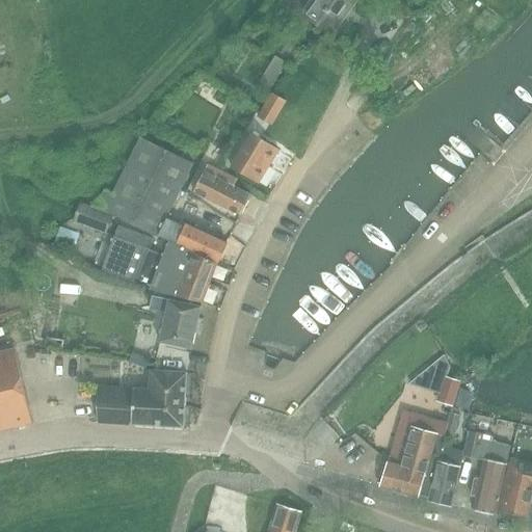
[(315,0),(304,14),(314,20),(331,32),(354,0),(315,0)]
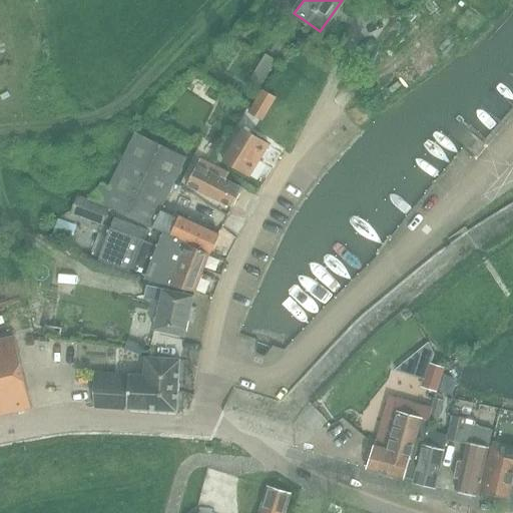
[(266,53),(250,78),(262,85),(278,60),(266,53)]
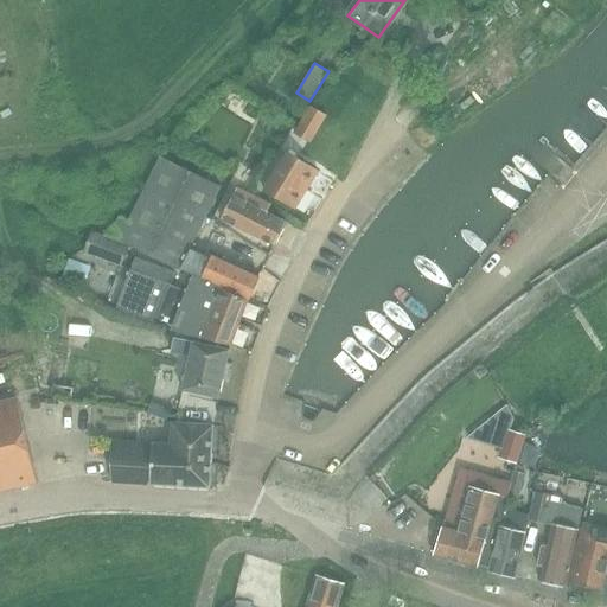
[(311,106),(295,133),(311,142),(327,115),(311,106)]
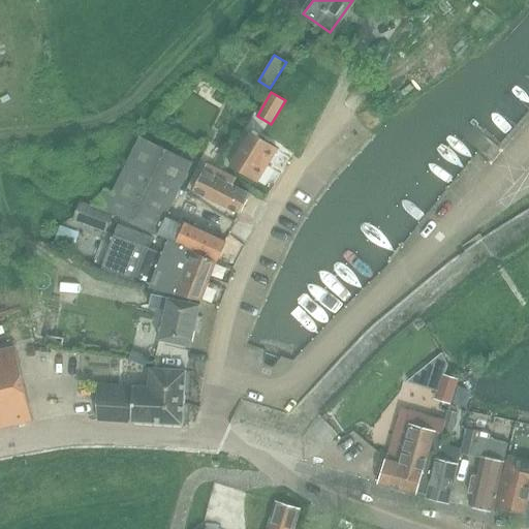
[(165,114),(159,125),(172,132),(178,120),(165,114)]
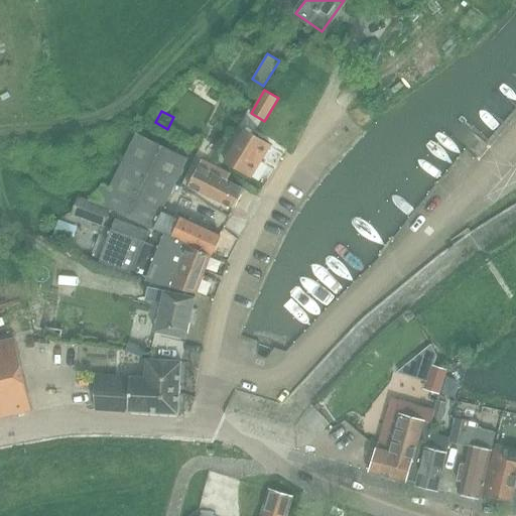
[(99,204),(110,209),(153,230),(188,157),(181,154),(185,148),(160,136),(161,134),(142,125),(138,134),(136,132),(110,186),(102,182),(92,197),(91,199),(99,204)]
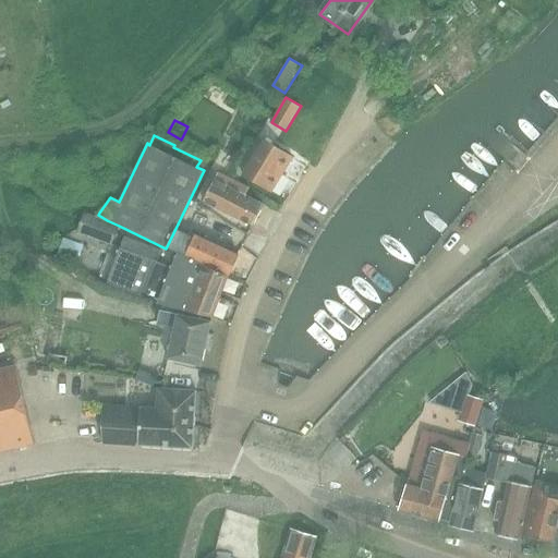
[(293,157),(289,155),(264,140),(243,173),(273,191),(293,157)]
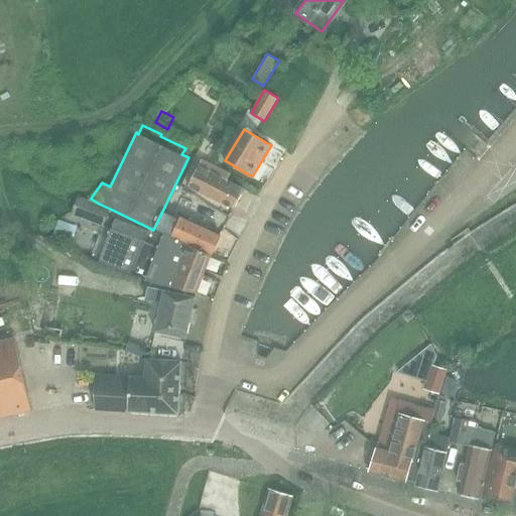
[(188,185),(234,209),(244,187),(228,179),(232,173),(203,158),(188,185)]
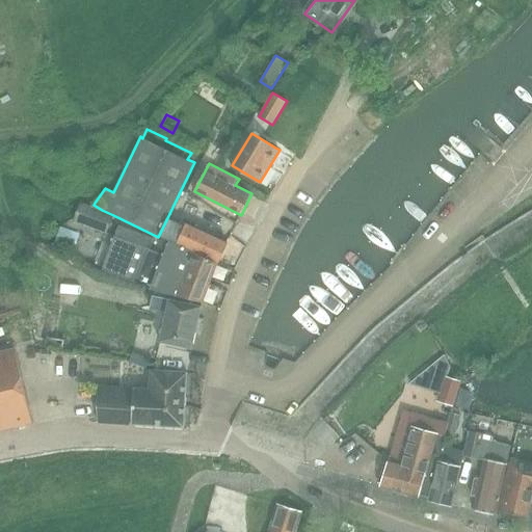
[(107,234),(113,215),(102,210),(81,202),(74,221),(107,234)]
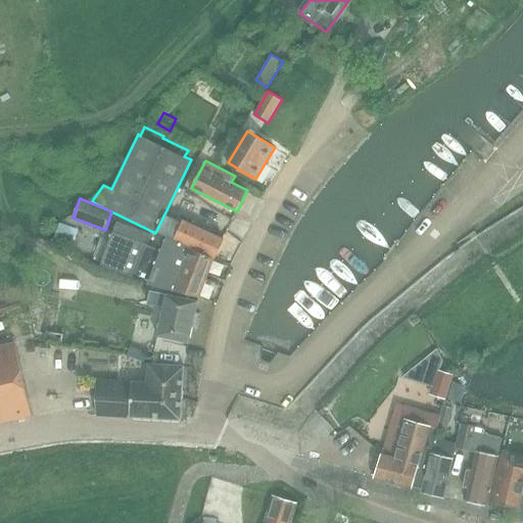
[(165,215),(157,233),(175,241),(214,258),(223,238),(184,221),(183,223),(165,215)]
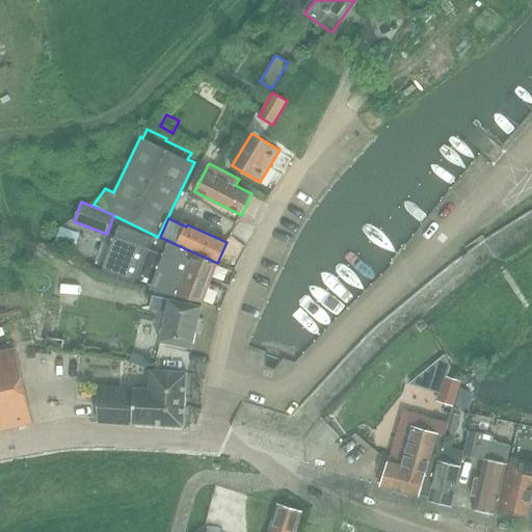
[(154,288),(202,301),(203,301),(217,263),(178,245),(169,241),(166,248),(154,243),(155,240),(120,225),(116,236),(112,245),(98,239),(91,255),(106,260),(103,268),(154,288)]
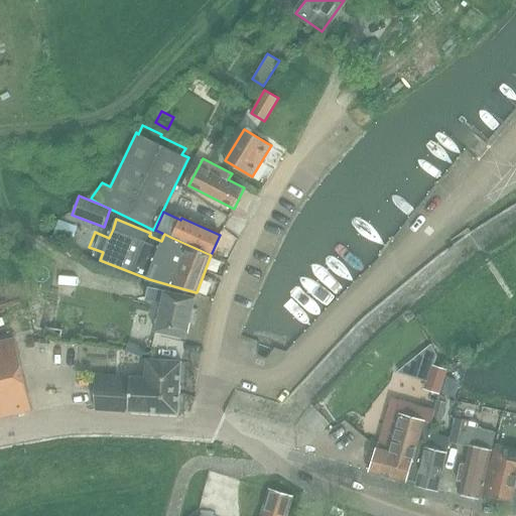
[(0,417),(33,410),(16,339),(36,335),(24,282),(24,281),(0,287),(0,417)]
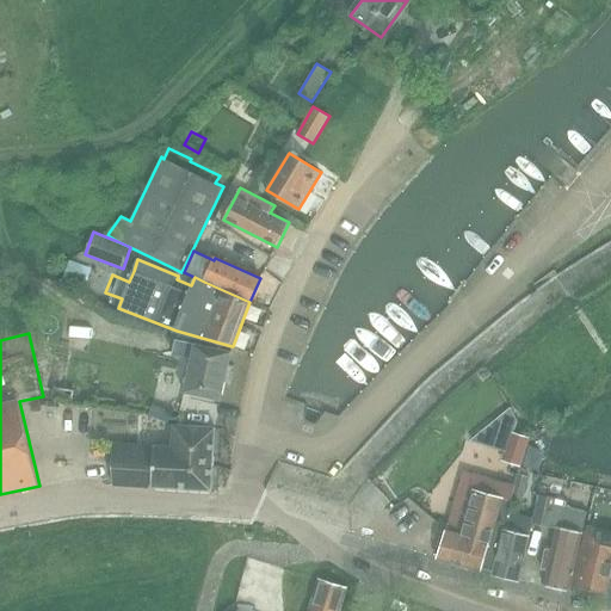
[(183,390),(221,400),(232,351),(176,338),(171,355),(190,359),(183,390)]
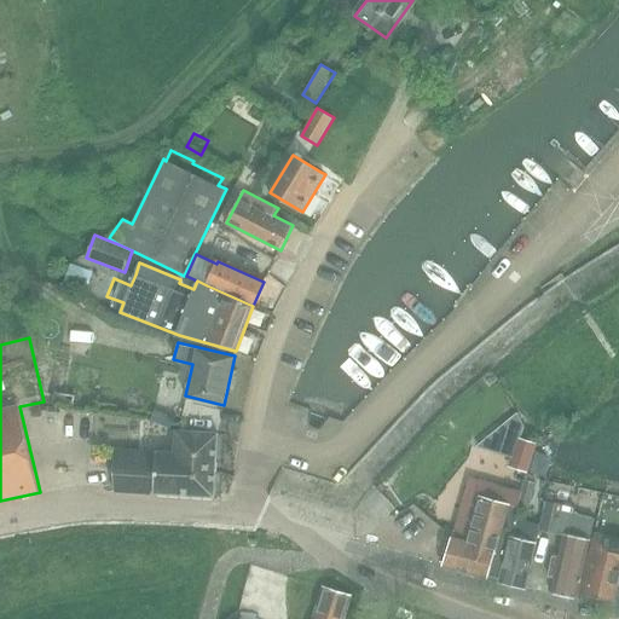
[(56,358),(47,393),(94,405),(103,369),(56,358)]
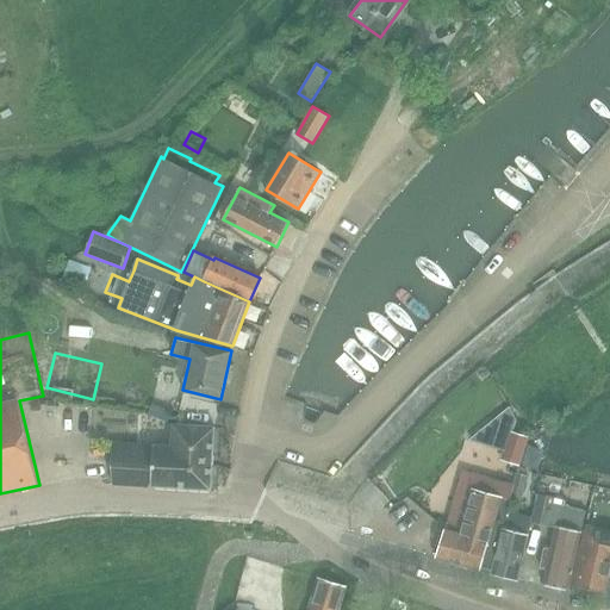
[(153,403),(148,414),(151,415),(168,422),(173,411),(153,403)]
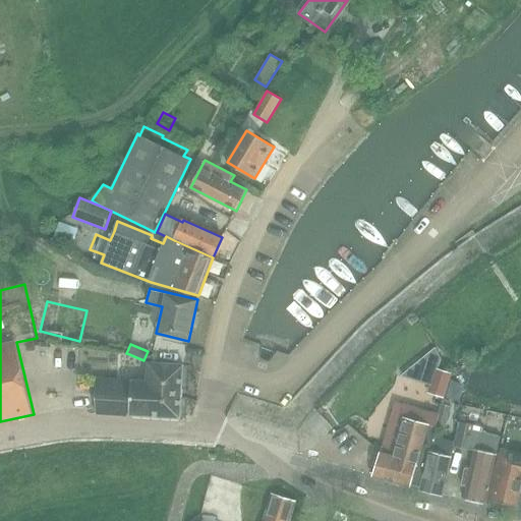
[(431,385),(428,393),(444,398),(452,373),(442,357),(441,359),(438,368),(437,368),(431,385)]
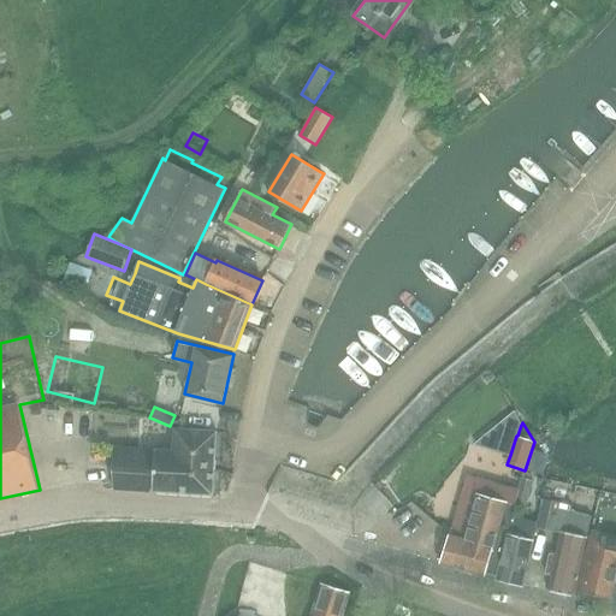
[(116,445),(114,483),(114,490),(214,497),(218,431),(175,428),(173,449),(116,445)]
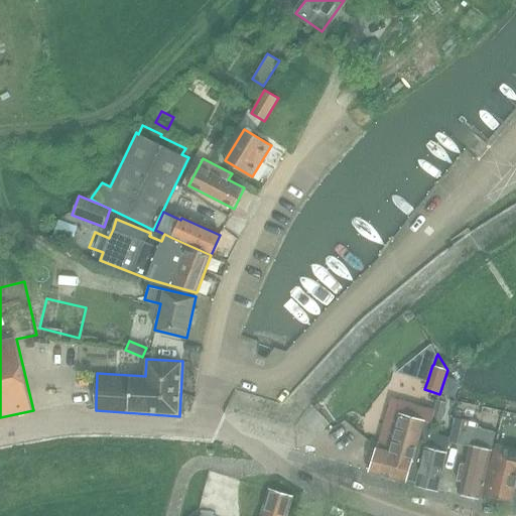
[(447,403),(437,400),(431,421),(441,423),(447,403)]
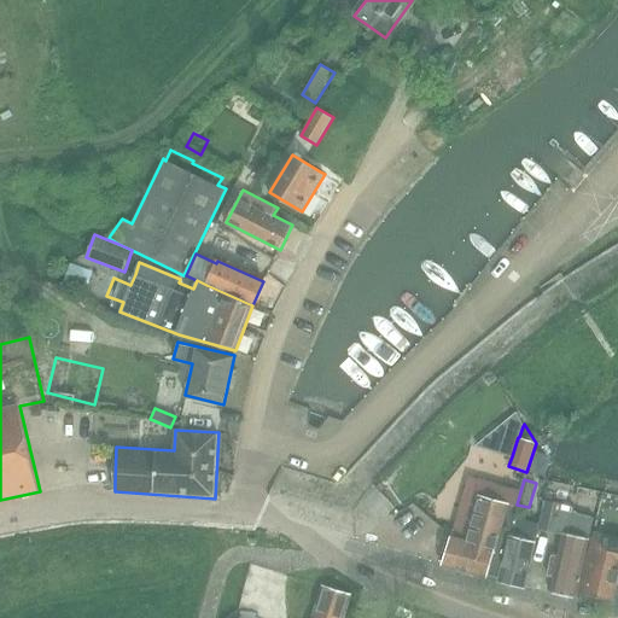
[(452,537),(444,565),(487,576),(487,575),(500,578),(509,536),(512,528),(513,523),(514,518),(517,508),(506,505),(511,488),(484,481),(479,497),(467,541),(452,537)]
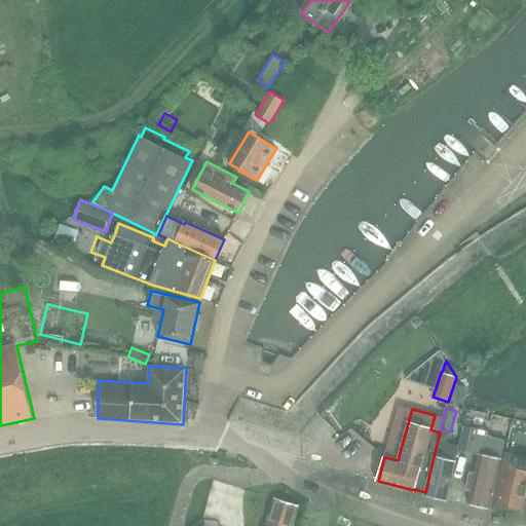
[(473,490),(470,503),(491,509),(505,441),(488,437),(489,431),(463,425),(458,451),(480,455),(477,472),(471,471),(466,489),(473,490)]
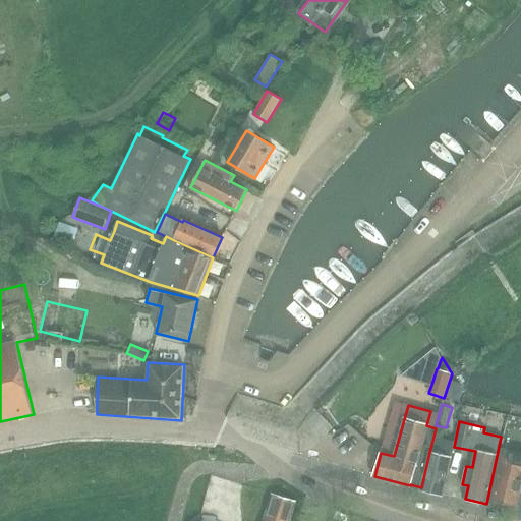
[(421,489),(442,495),(451,457),(453,446),(432,441),(431,445),(429,452),(421,487),(421,489)]
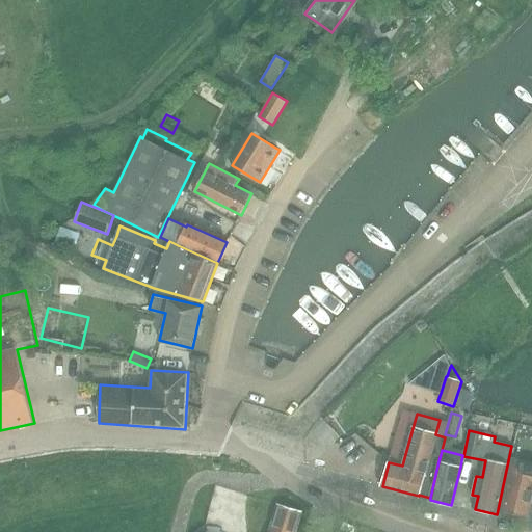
[(531,464),(511,460),(501,511),(531,517),(531,464)]
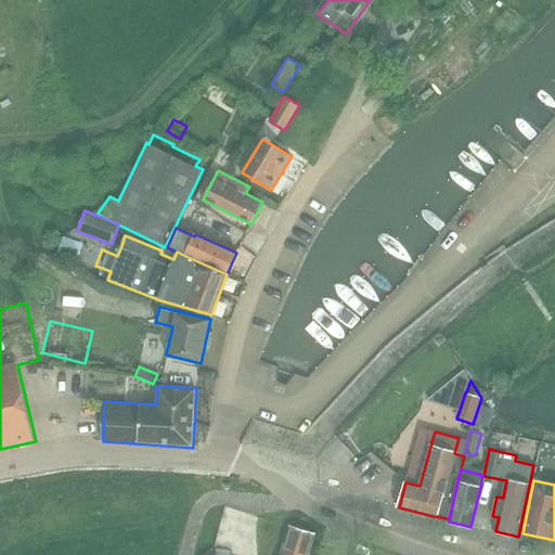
[(307,554),(314,533),(291,527),(282,554),(307,554)]
